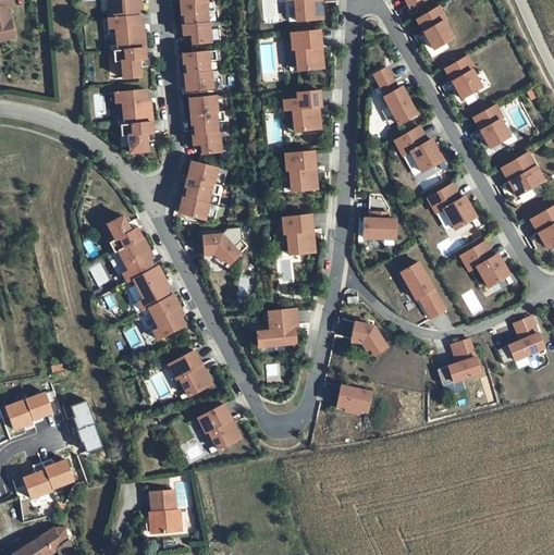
[(110,0),(111,12),(106,13),(106,19),(136,15),(140,15),(138,0),(110,0)]
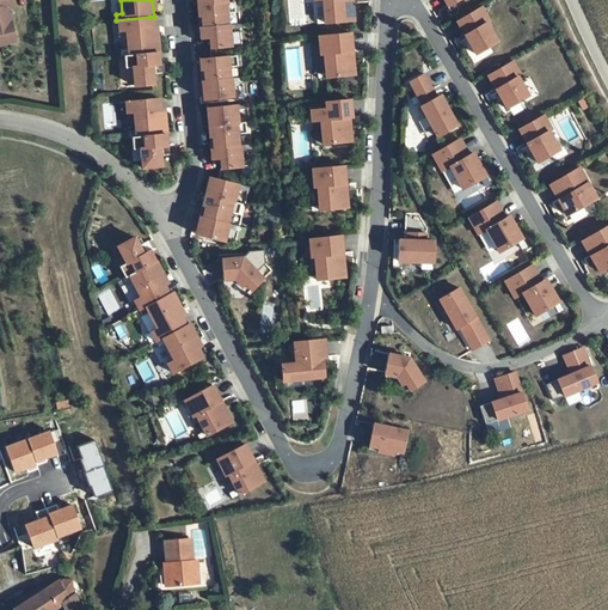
[(313,0),(313,1),(314,1),(319,0),(321,0),(325,19),(318,20),(318,25),(354,19),(351,0),(313,0)]
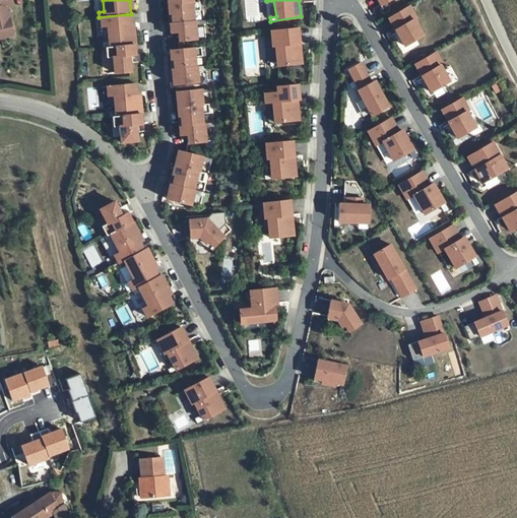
[(168,4),(169,23),(202,20),(200,1),(168,4)]
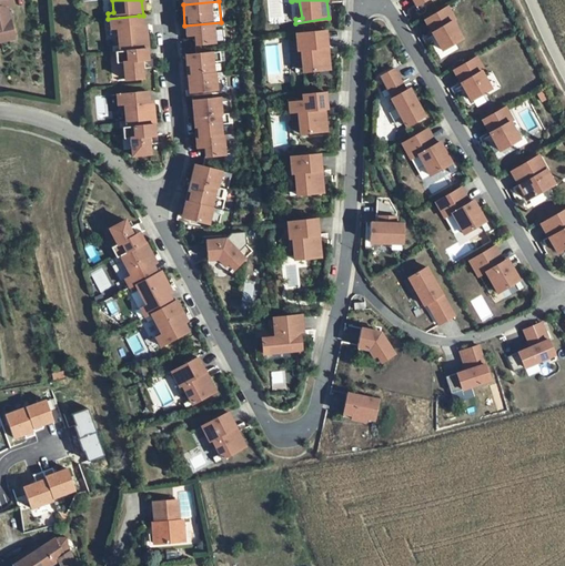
[(449,4),(425,18),(434,32),(443,48),(455,41),(463,37),(453,19),(456,18),(449,4)]
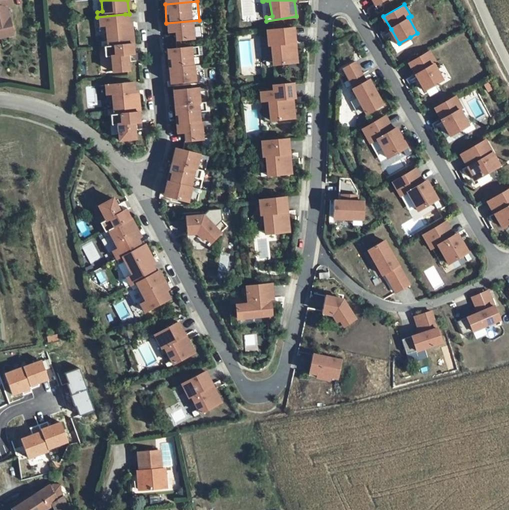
[(125,14),(97,17),(98,26),(104,25),(105,41),(99,42),(100,47),(102,46),(131,44),(132,43),(130,22),(126,23),(125,14)]
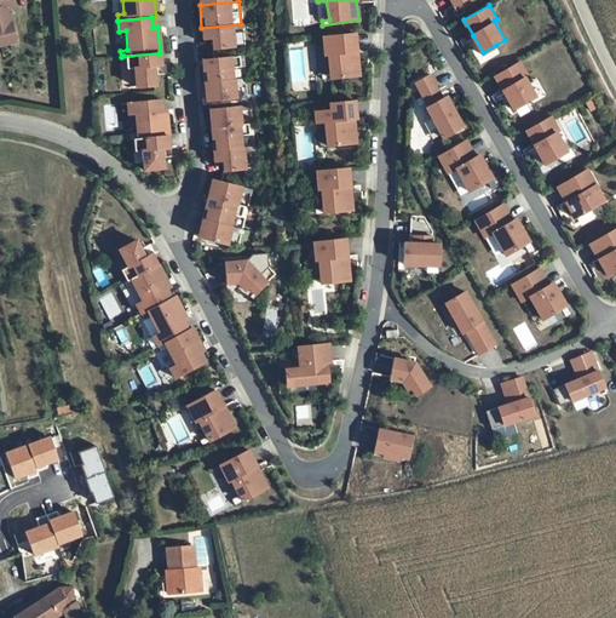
[(201,28),(202,39),(212,38),(213,49),(243,45),(241,24),(201,28)]
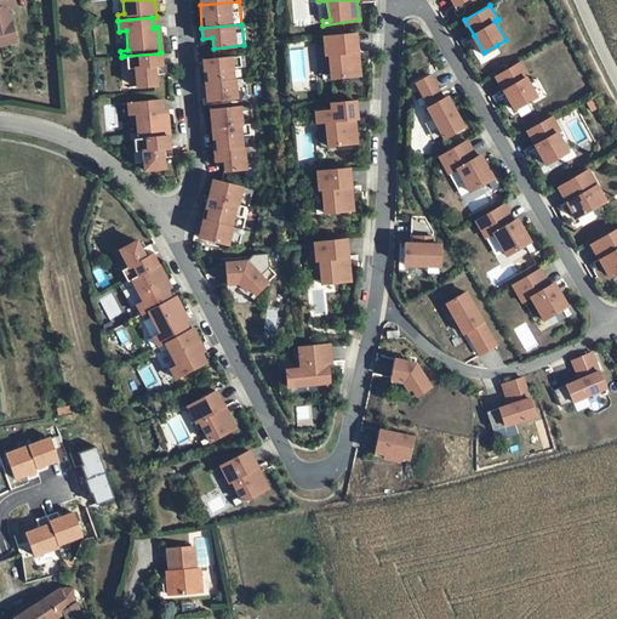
[(7,26),(0,27),(0,46),(12,43),(7,26)]
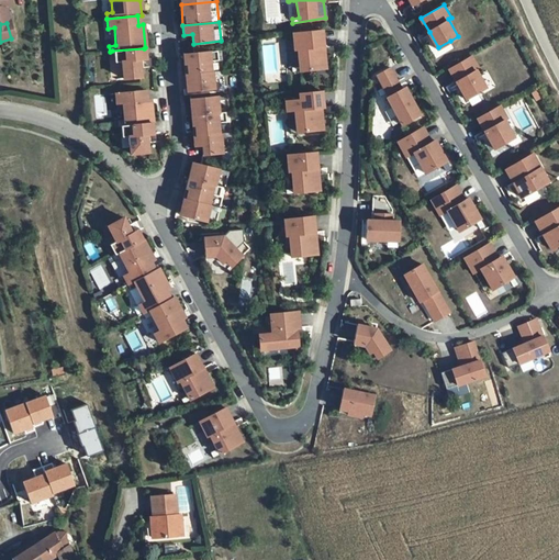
[(323,30),(293,32),(294,48),(298,48),(300,66),(292,67),(293,70),(326,67),(323,30)]
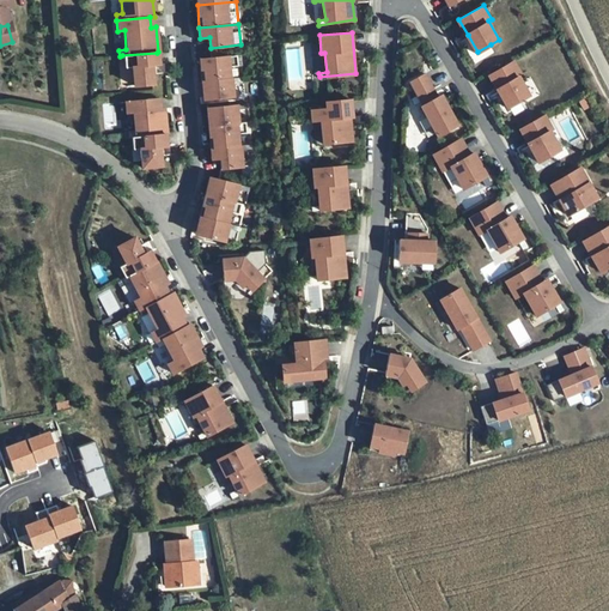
[(157,53),(122,55),(123,67),(131,67),(133,86),(152,84),(151,65),(158,65),(157,53)]
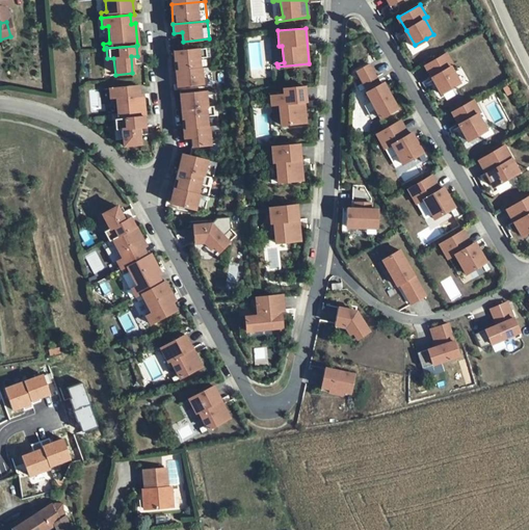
[(174,51),(175,71),(209,67),(207,48),(174,51)]
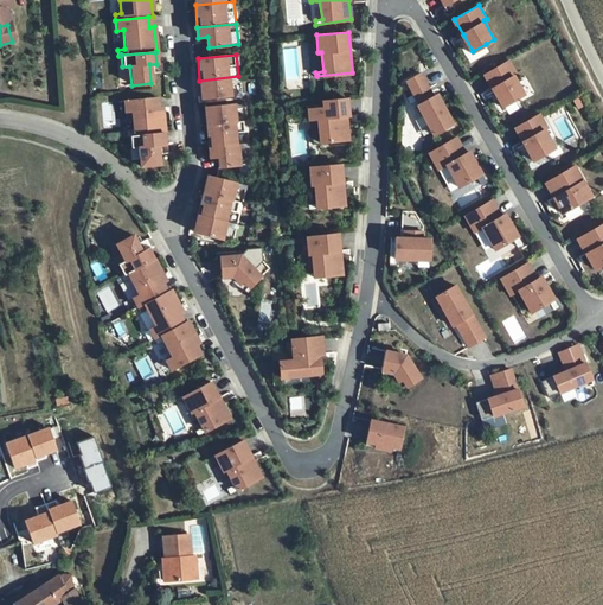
[(498,91),(511,109),(531,95),(523,82),(519,77),(521,75),(512,62),(489,78),(498,91)]
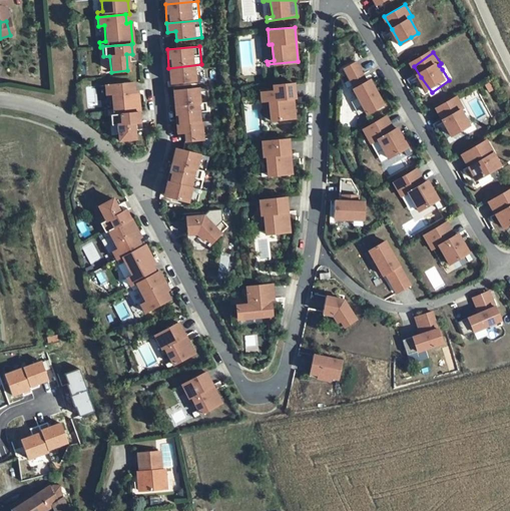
[(354,87),(368,112),(385,102),(371,77),(367,79),(366,80),(364,77),(365,76),(356,60),(345,67),(351,78),(345,81),(348,85),(353,82),(356,81),(358,84),(355,86),(354,87)]
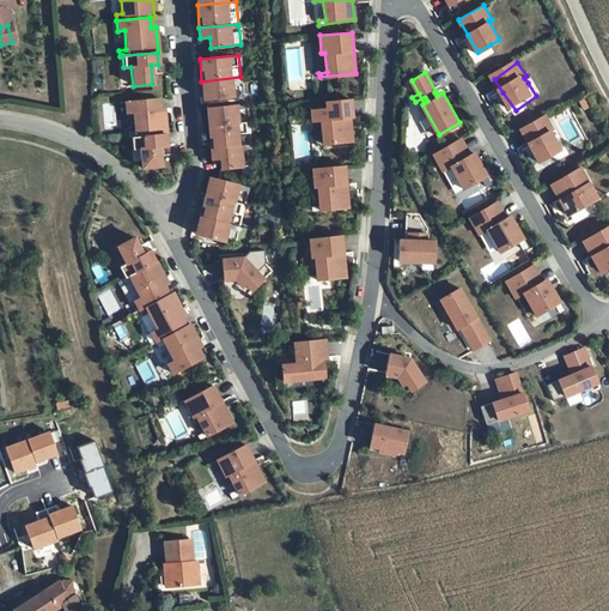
[(201,82),(203,100),(242,95),(241,77),(201,82)]
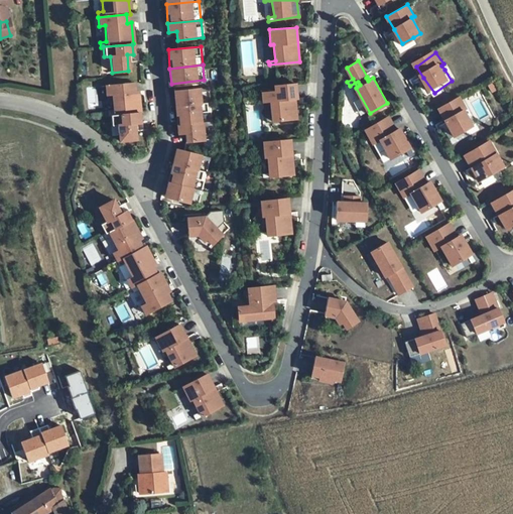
[(105,95),(111,95),(113,110),(107,111),(108,116),(110,116),(138,113),(139,113),(137,92),(134,92),(133,83),(105,86),(105,95)]
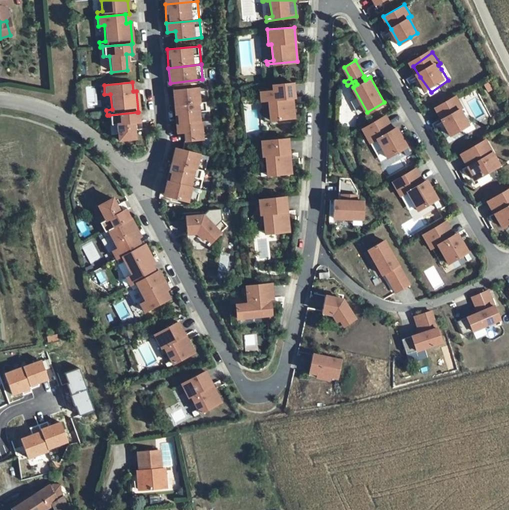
[(273,90),(260,91),(261,100),(262,100),(268,99),(270,116),(264,116),(264,120),(295,117),(293,97),(295,96),(294,82),(272,84),(273,90)]
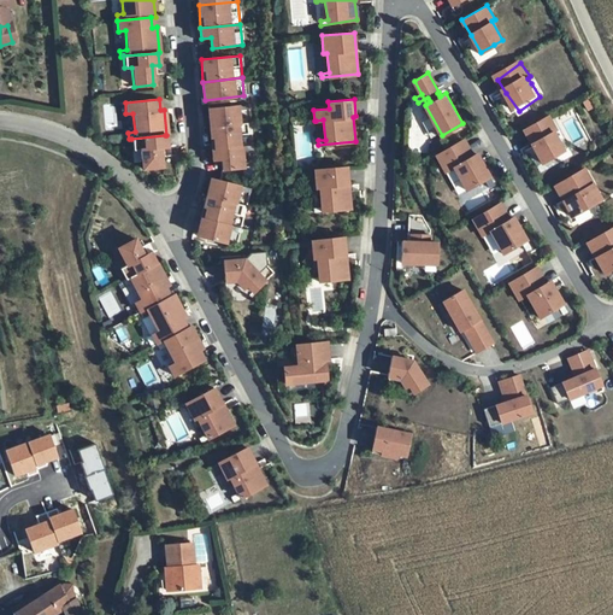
[(208,109),(210,127),(252,122),(249,104),(208,109)]
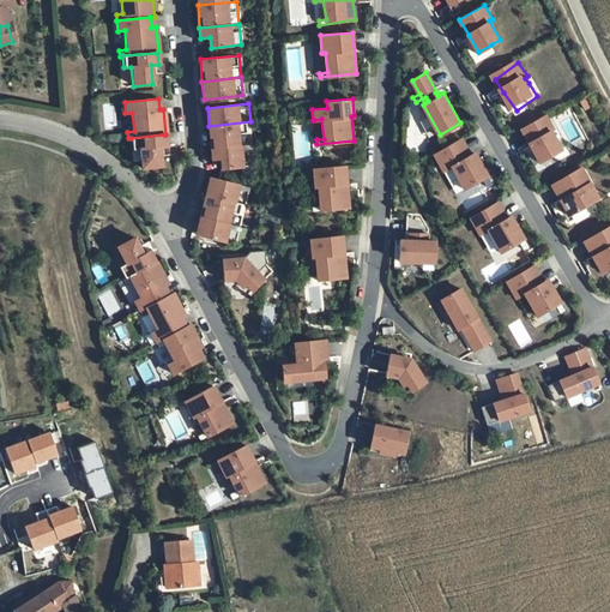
[(549,113),(524,127),(532,144),(543,161),(565,148),(554,129),(556,127),(549,113)]
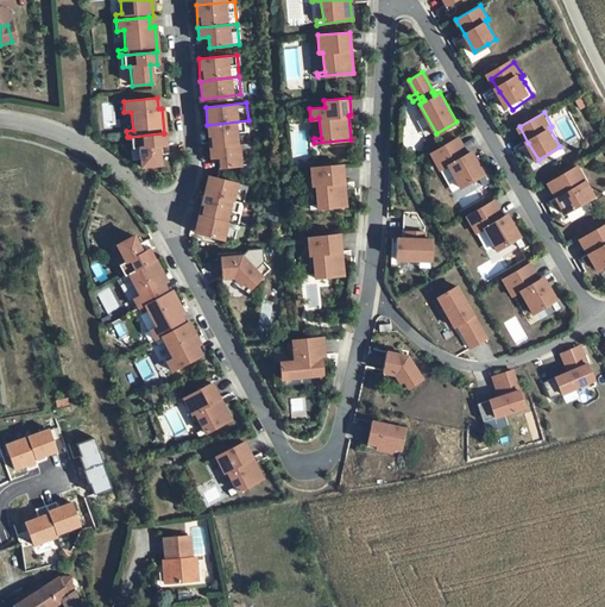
[(207,125),(209,146),(250,143),(249,120),(207,125)]
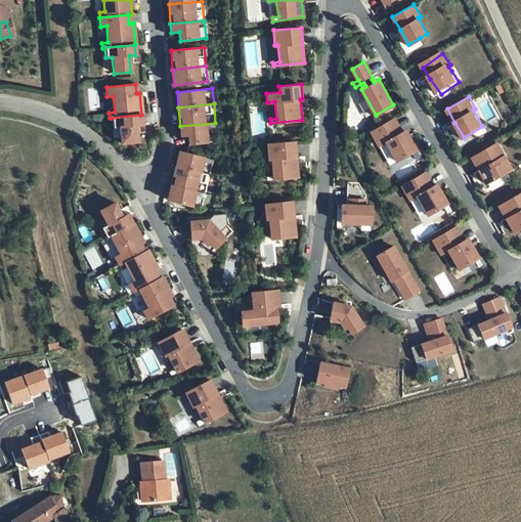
[(120,136),(120,143),(137,142),(135,126),(141,125),(140,115),(112,118),(113,128),(119,127),(120,136)]
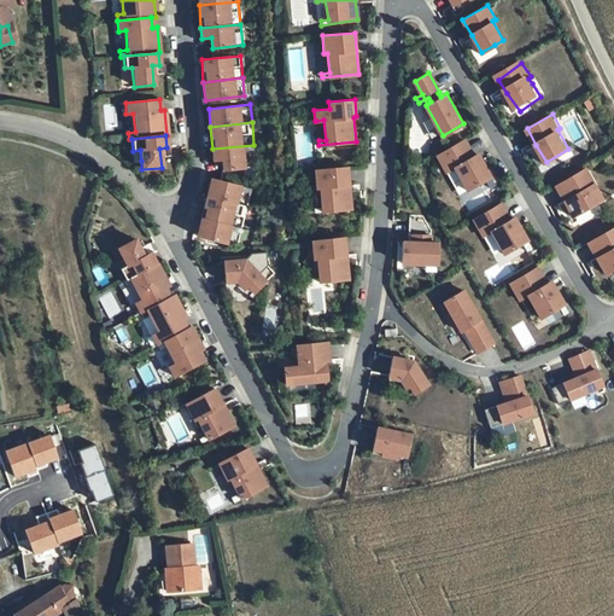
[(466,138),(438,154),(448,170),(450,169),(456,166),(469,189),(487,178),(492,185),(497,182),(484,158),(479,151),(475,154),(466,138)]
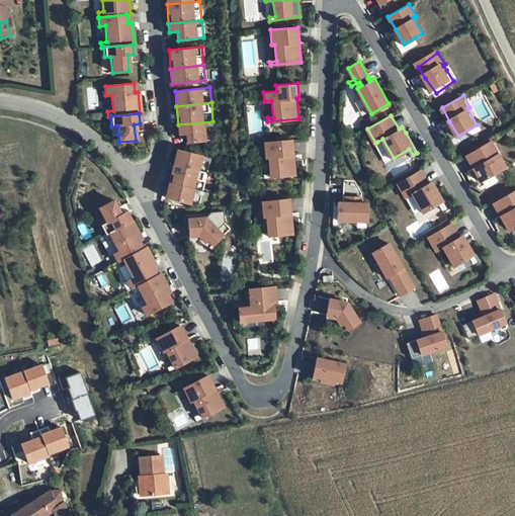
[(186,134),(187,142),(215,140),(212,121),(178,124),(179,134),(186,134)]
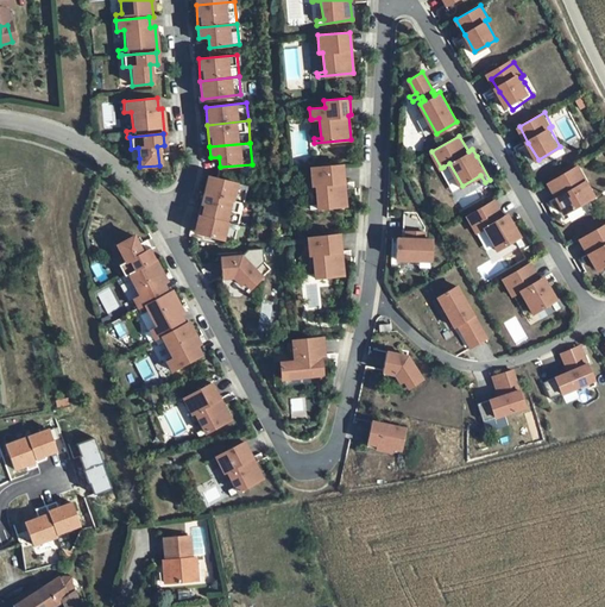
[(580,163),(550,181),(559,195),(566,208),(568,211),(598,194),(580,163)]
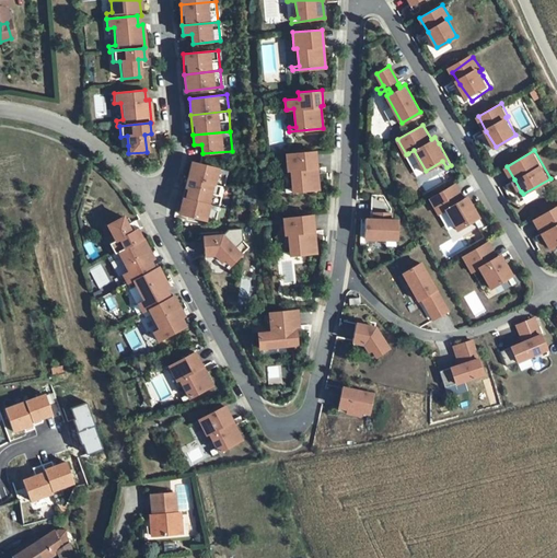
[(316,151),(287,155),(289,172),(292,171),(294,188),(288,189),(288,193),(321,189),(316,151)]
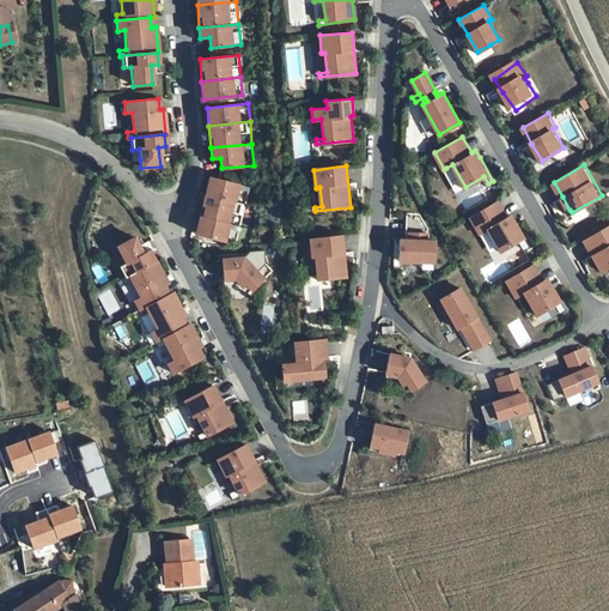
[(209,177),(206,194),(235,201),(238,185),(209,177)]
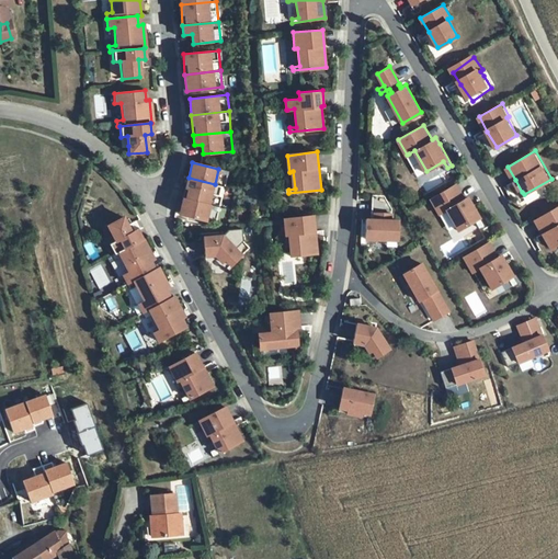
[(189,178),(183,197),(220,207),(225,186),(215,184),(189,178)]
